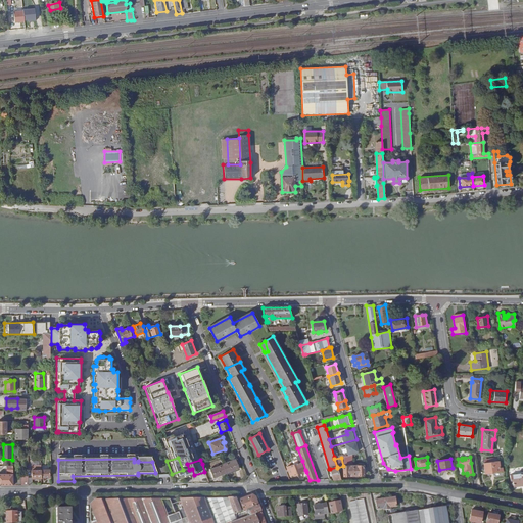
[(223,465),(226,474),(239,469),(235,460),(223,465)]
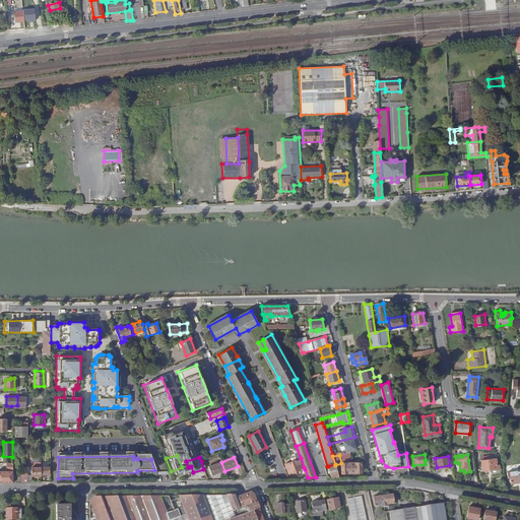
[(301,458),(293,461),(296,471),(301,470),(300,469),(304,467),(301,458)]
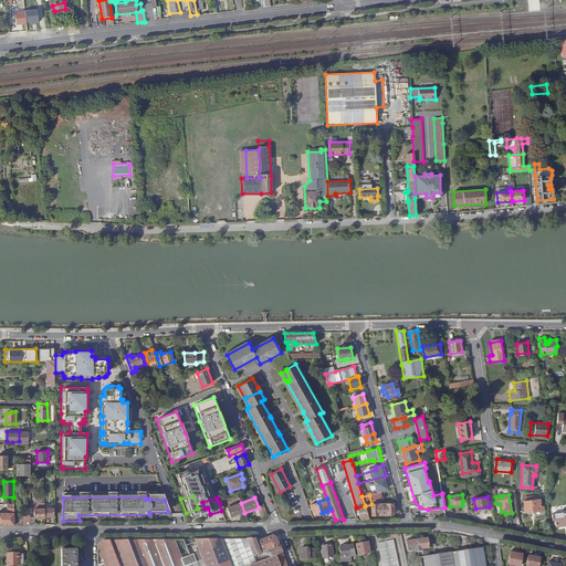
[(540,499),(524,501),(525,512),(544,510),(544,505),(541,505),(540,499)]
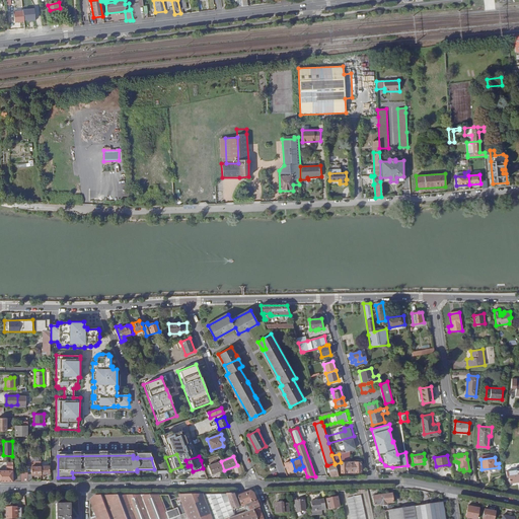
[(292,472),(296,471),(295,470),(292,460),(285,463),(288,472),(291,471),(292,472)]
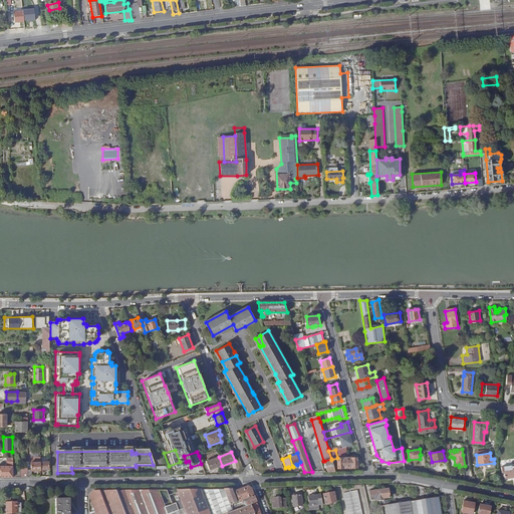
[(209,470),(222,466),(219,457),(206,461),(209,470)]
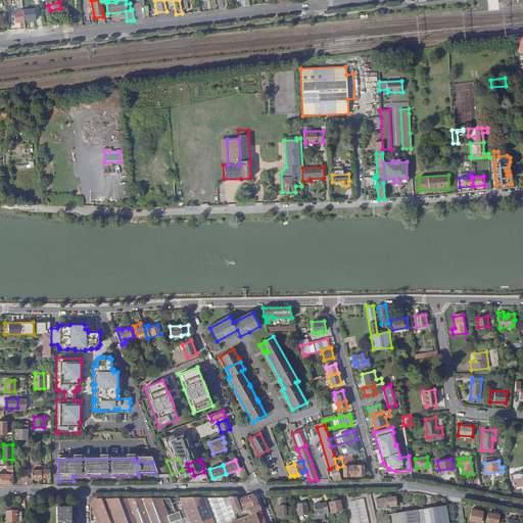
[(353,476),(353,478),(359,478),(359,476),(364,475),(364,465),(352,466),(353,476)]
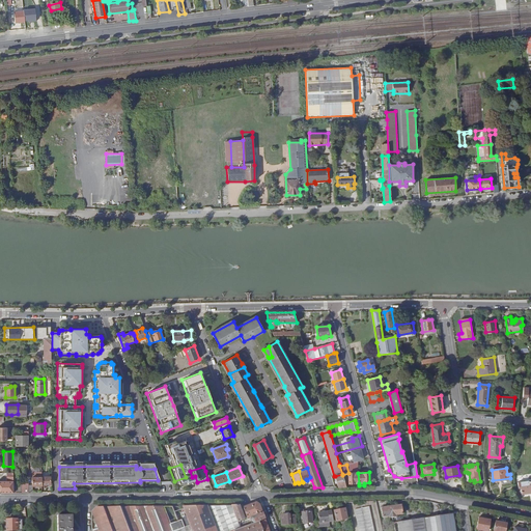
[(42,474),(42,473),(32,473),(32,485),(28,485),(28,493),(32,493),(32,486),(42,486),(42,484),(42,474)]
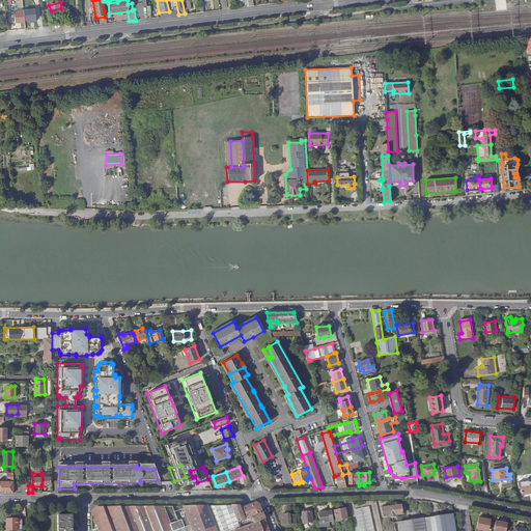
[(348,483),(359,483),(358,473),(348,473),(348,483)]
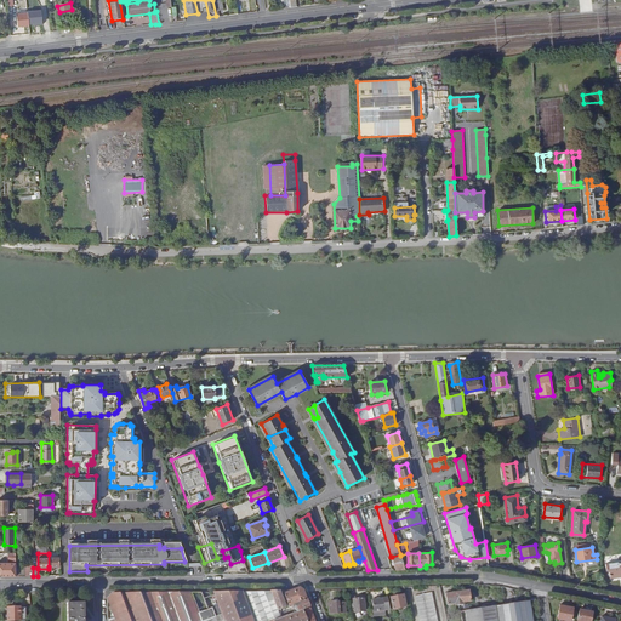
[(50,554),(49,554),(49,567),(58,567),(58,558),(50,558),(50,554)]
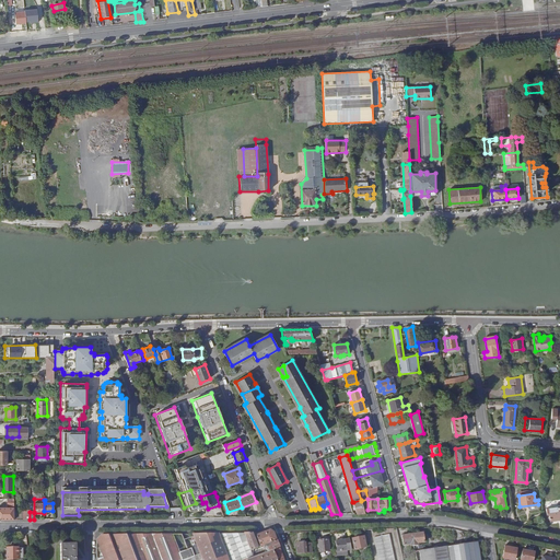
[(353,502),(357,513),(364,513),(361,501),(361,500),(353,502)]
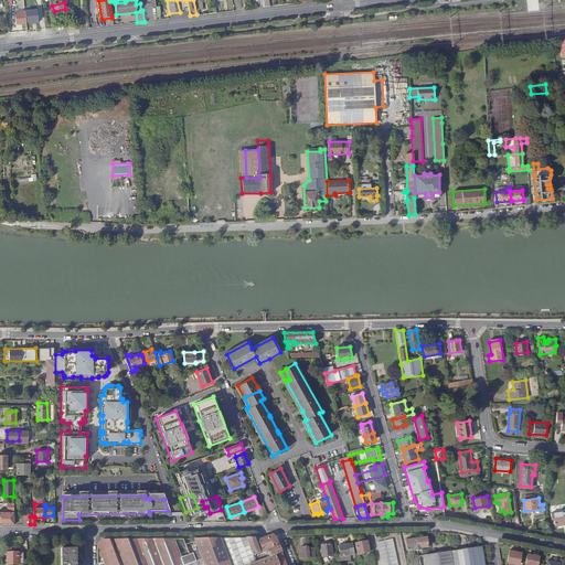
[(7,512),(0,511),(0,524),(13,524),(13,507),(8,507),(7,512)]
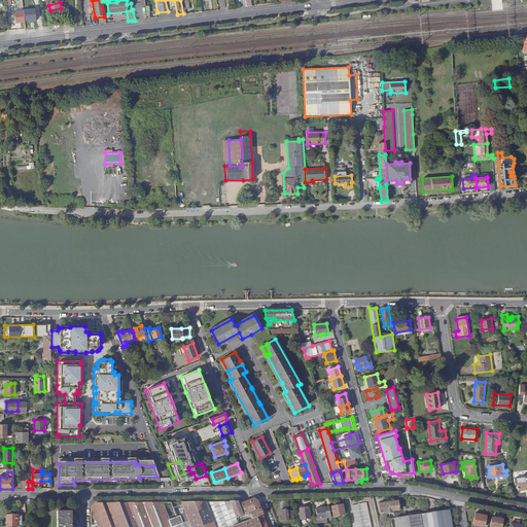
[(526,477),(514,479),(515,486),(517,485),(518,490),(526,489),(526,477)]
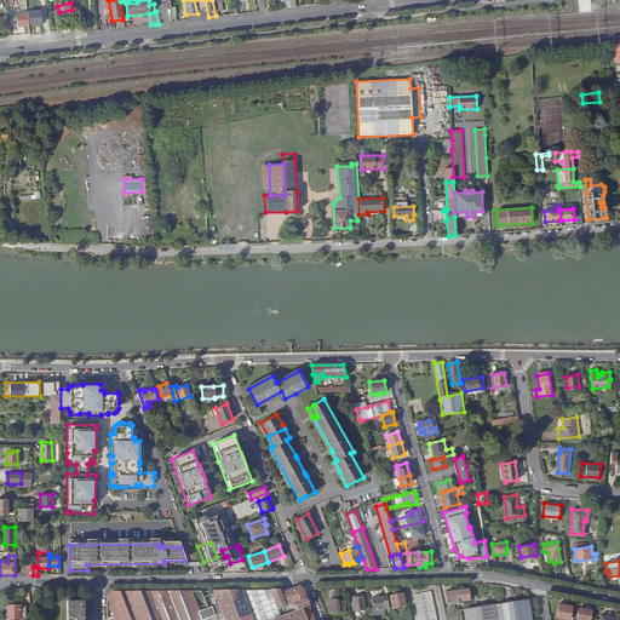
[(280,616),(310,607),(303,589),(299,586),(287,591),(282,592),(287,606),(292,604),(293,606),(277,612),(280,616)]
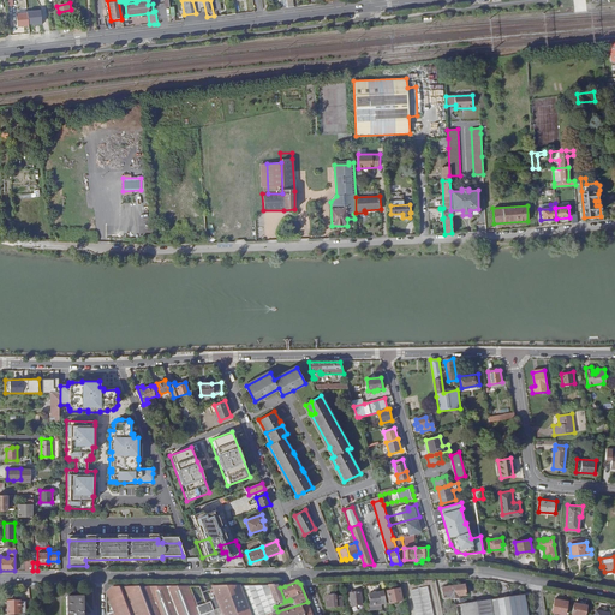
[(465,585),(453,586),(455,599),(459,599),(459,597),(466,596),(465,585)]
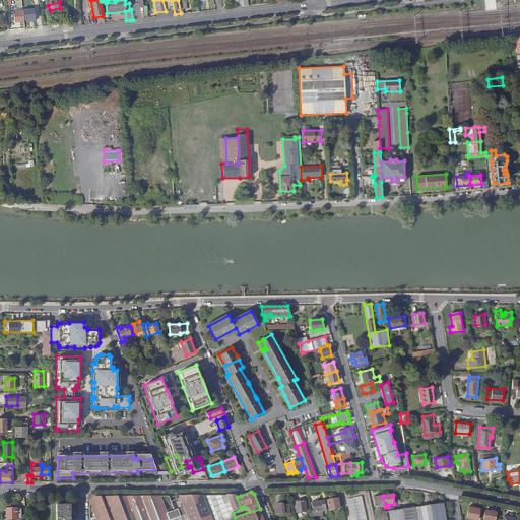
[(158,496),(124,497),(132,519),(263,519),(264,519),(260,509),(235,517),(226,519),(187,519),(180,497),(178,498),(177,500),(178,502),(172,504),(169,496),(160,496),(168,513),(166,513),(158,496)]
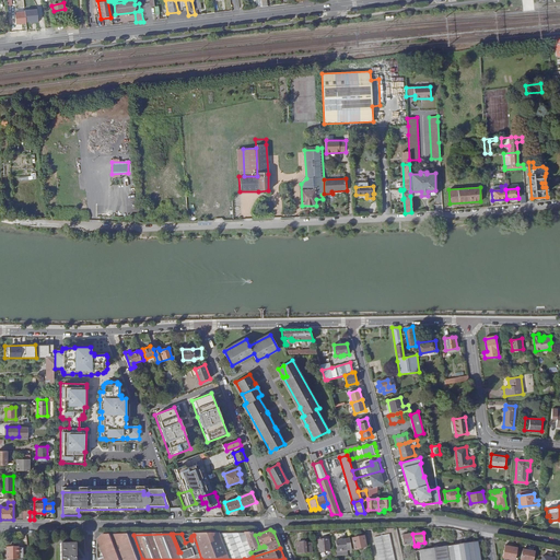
[(193,534),(194,535),(201,559),(228,559),(219,534),(193,534)]
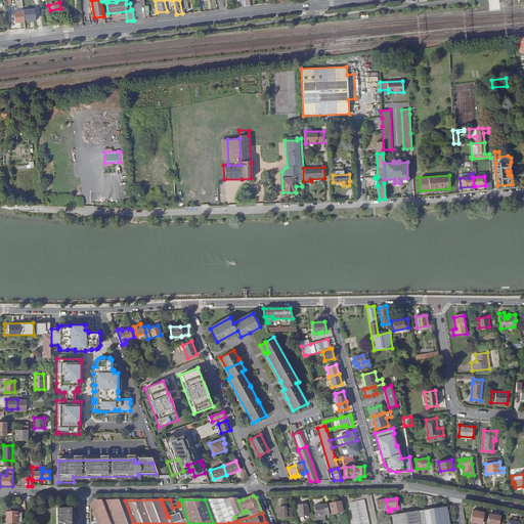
[(213,523),(228,523),(236,521),(234,517),(234,515),(228,499),(205,499),(213,523)]
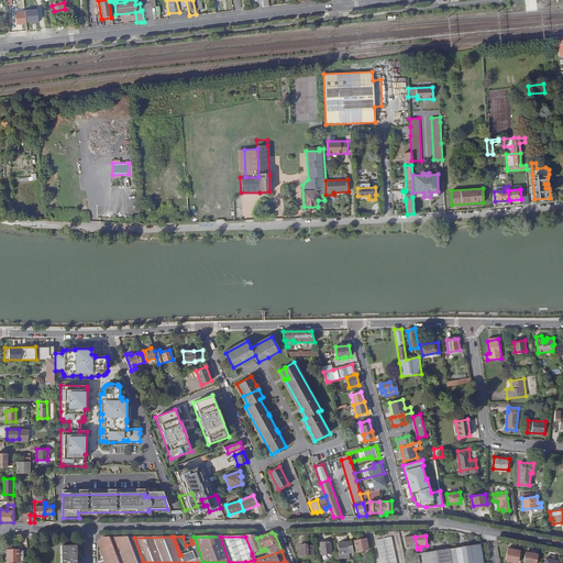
[(245,537),(252,553),(258,551),(254,539),(253,537),(245,537)]
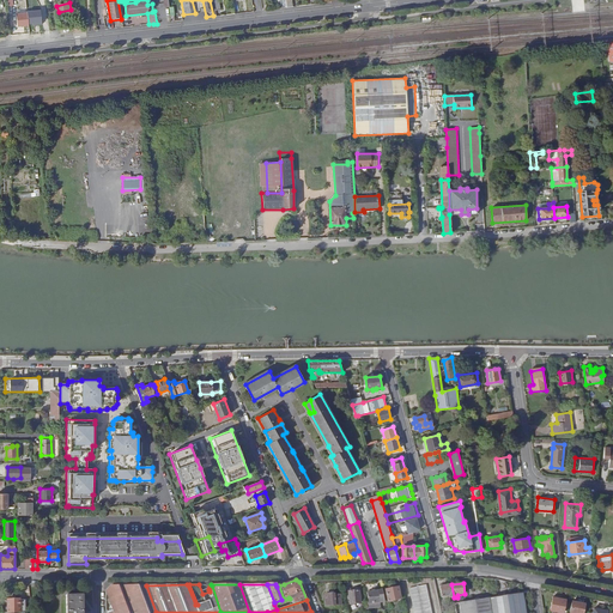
[(426,584),(418,586),(410,588),(411,592),(411,596),(412,601),(413,605),(413,608),(414,612),(431,612),(432,612),(431,610),(430,605),(430,601),(429,598),(428,593),(426,588),(426,584)]
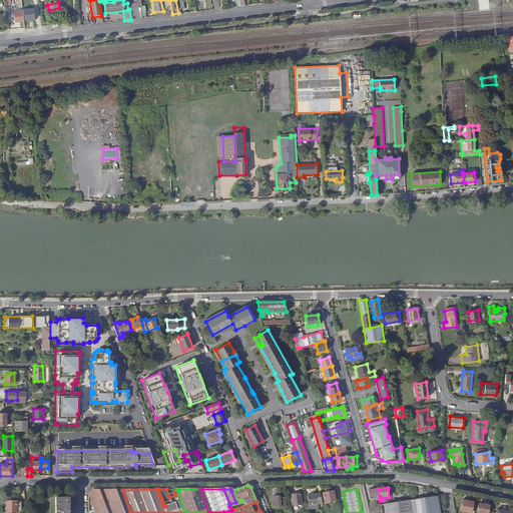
[(380,500),(378,489),(369,490),(370,499),(376,498),(376,500),(380,500)]
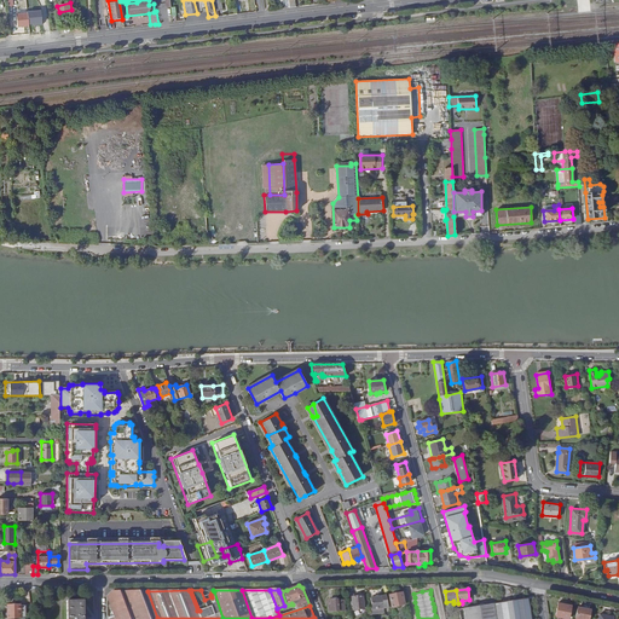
[(113,591),(108,596),(115,618),(154,618),(144,591),(113,591)]
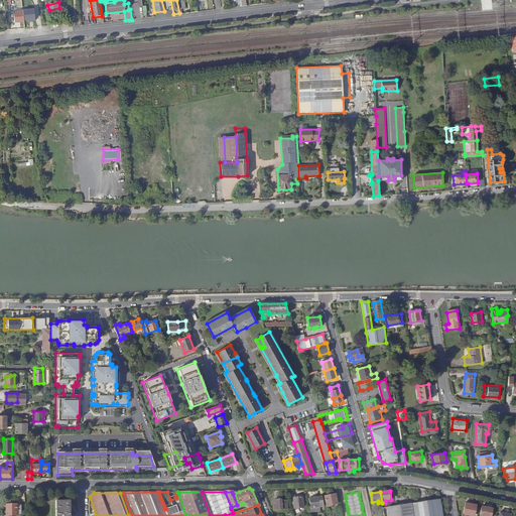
[(327,506),(338,504),(336,494),(325,496),(327,506)]
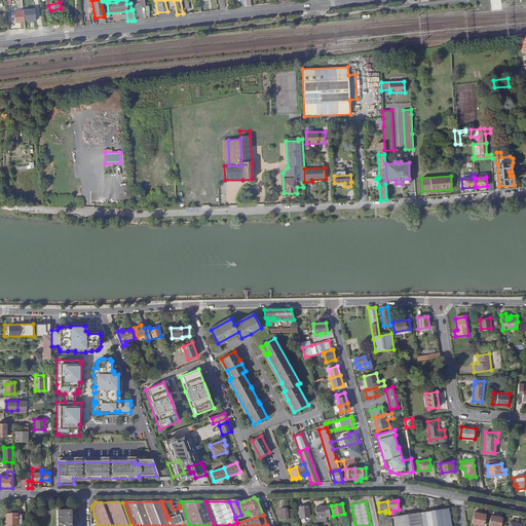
[(310,518),(308,506),(299,508),(301,518),(310,518)]
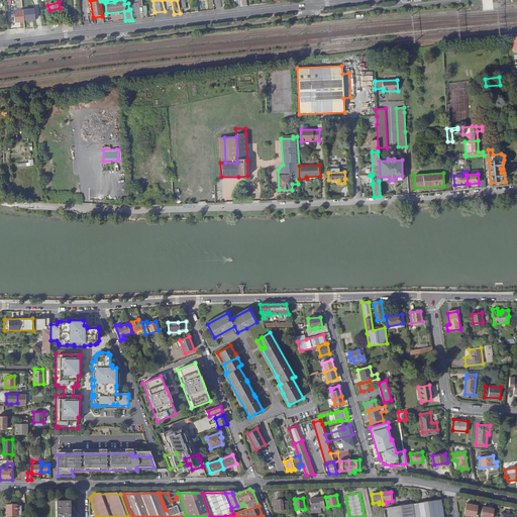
[(324,507),(322,498),(310,499),(311,508),(310,508),(311,513),(321,512),(320,507),(324,507)]
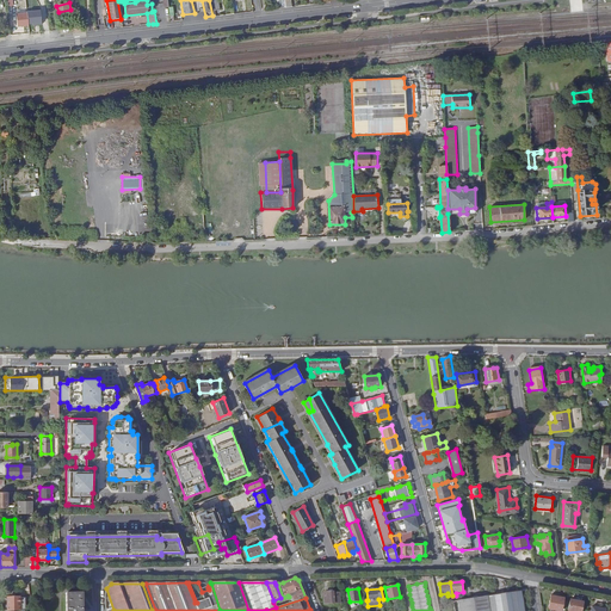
[(325,605),(340,603),(339,591),(333,592),(333,590),(332,590),(328,590),(327,590),(327,592),(323,593),(325,605)]
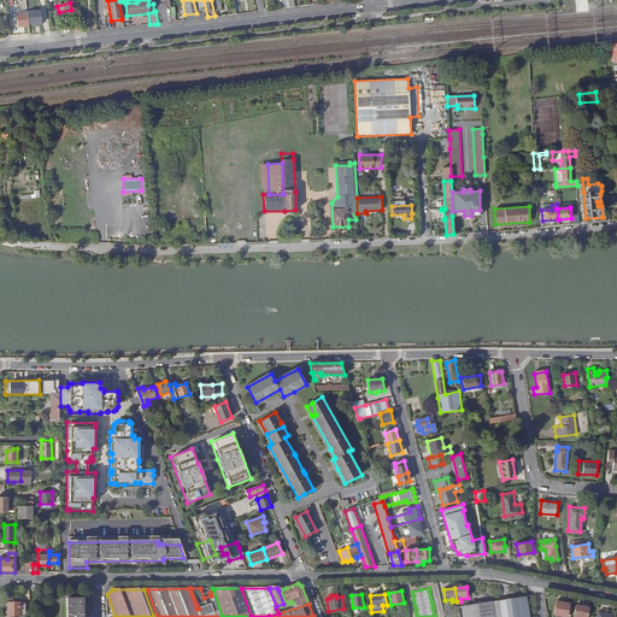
[(529,616),(527,597),(463,606),(464,616),(529,616)]
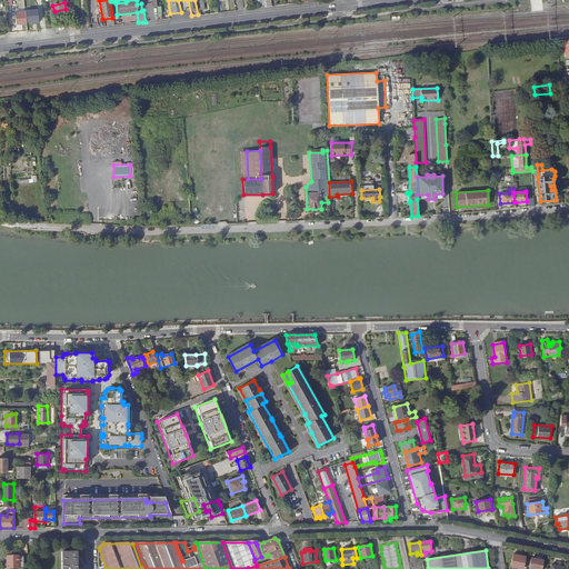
[(77,552),(61,552),(61,568),(77,568),(78,568),(77,552)]
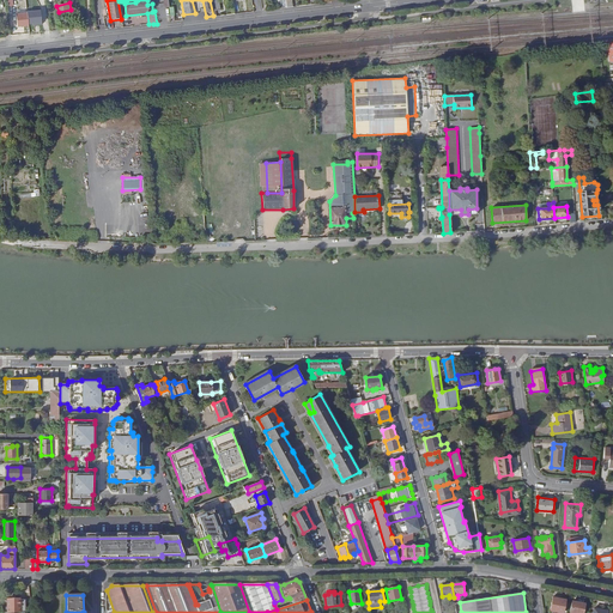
[(551,610),(563,612),(566,600),(553,598),(551,610)]
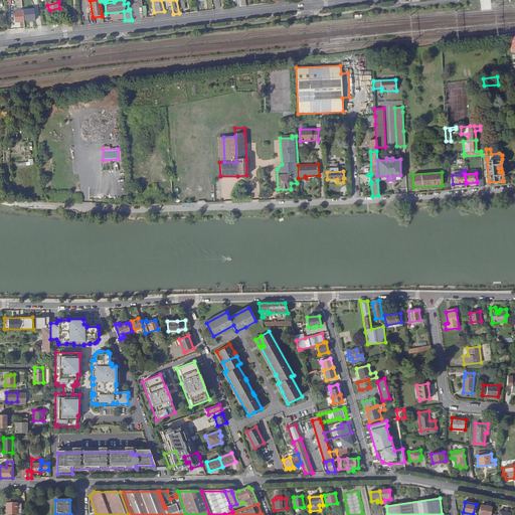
[(17,504),(7,504),(6,514),(17,514),(17,504)]
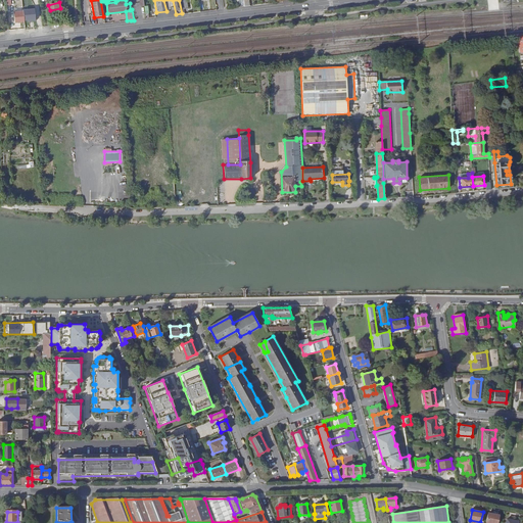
[(497,522),(498,515),(488,512),(486,521),(497,522)]
